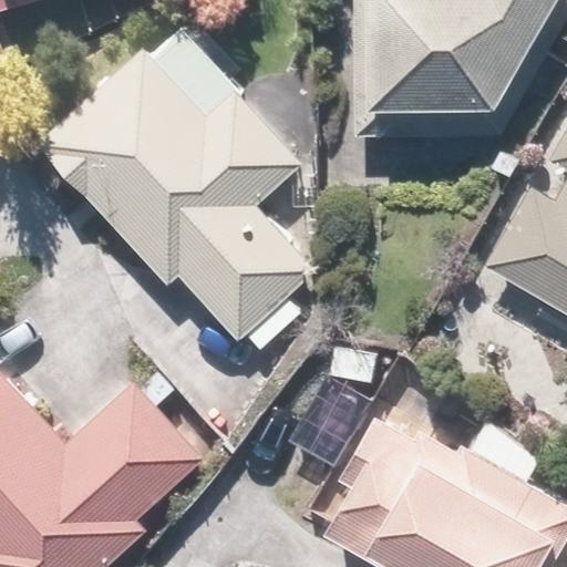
[(0,0),(0,10),(31,0),(0,0)]
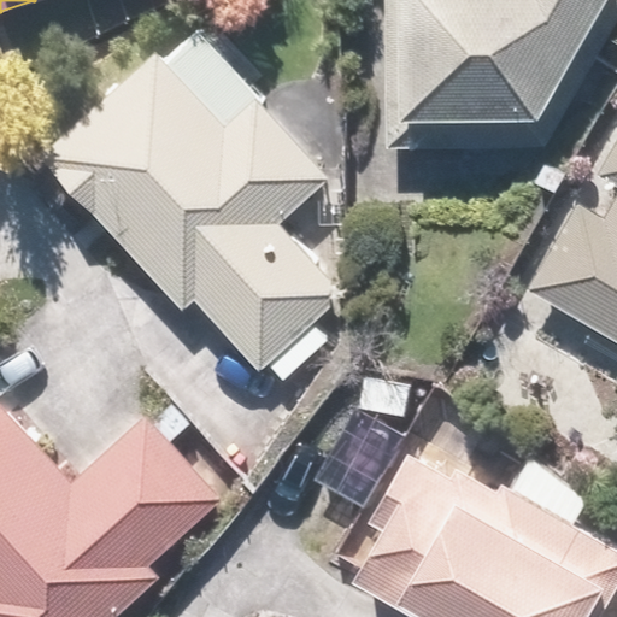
[(616,0),(386,0),(389,210),(559,207),(562,116),(616,23),(616,0)]
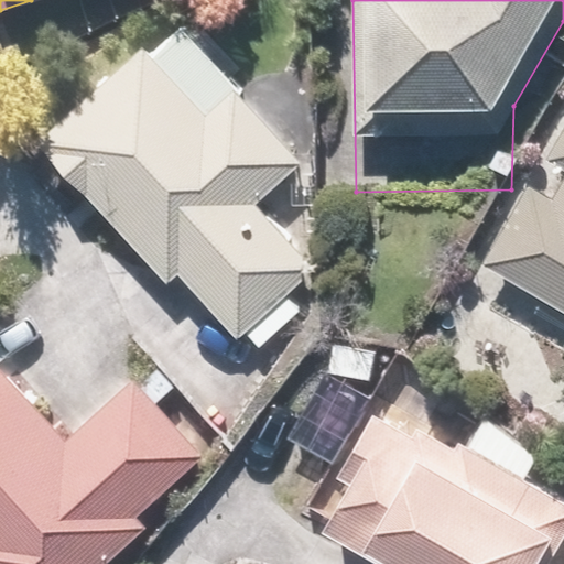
[(170,14),(34,141),(226,345),(315,261),(257,198),(302,156),(170,14)]
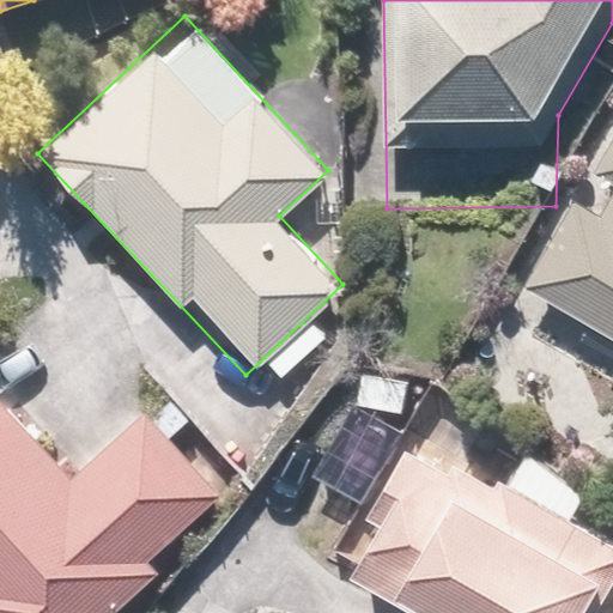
[(612,128),(526,286),(612,334),(612,128)]
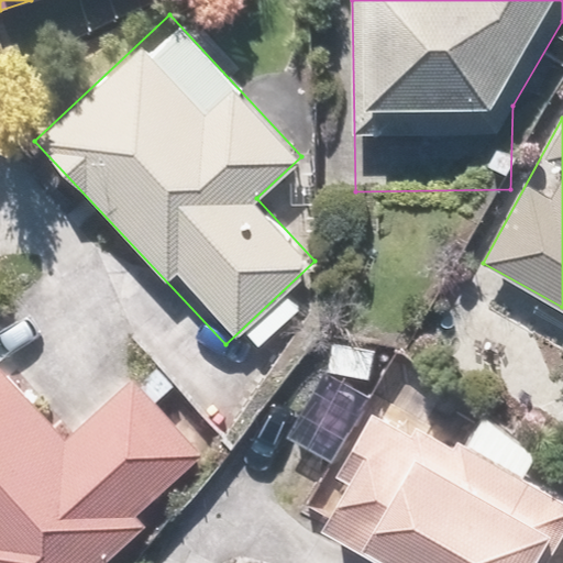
[(74,428),(0,353),(0,562),(119,562),(155,527),(142,514),(207,449),(131,372),(74,428)]
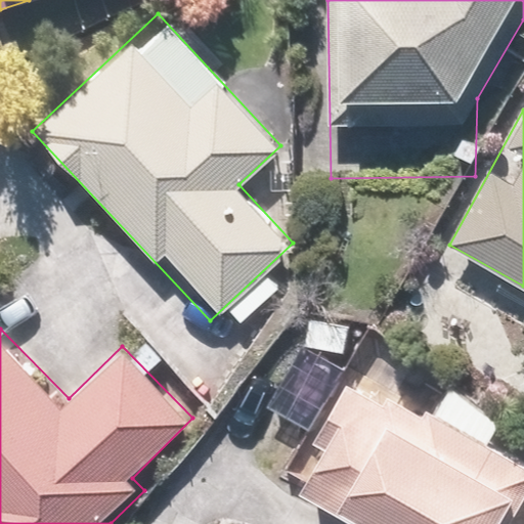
[(500,419),(456,384),(401,354),(380,395),(352,381),(296,485),(369,523),(508,523),(523,493),(523,464),(487,444),(500,419)]
